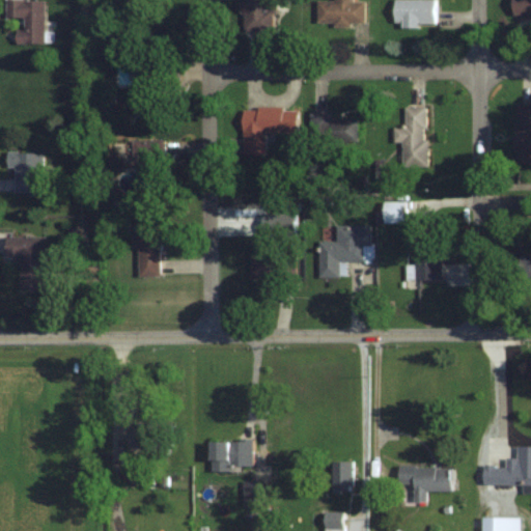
[(45,0),(5,0),(6,18),(24,18),(24,30),(17,30),(17,44),(45,44),(45,0)]
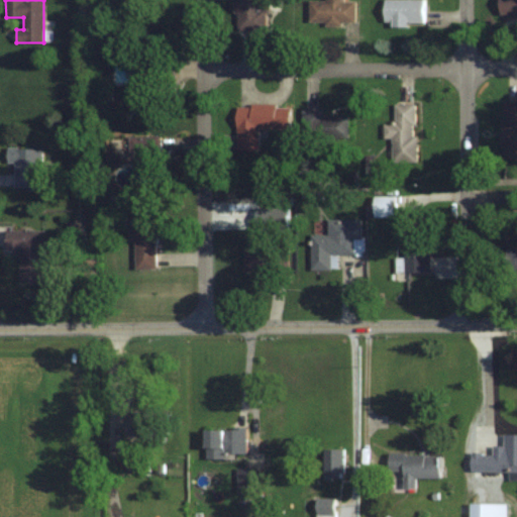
[(235,0),(235,29),(267,29),(267,0),(235,0)]
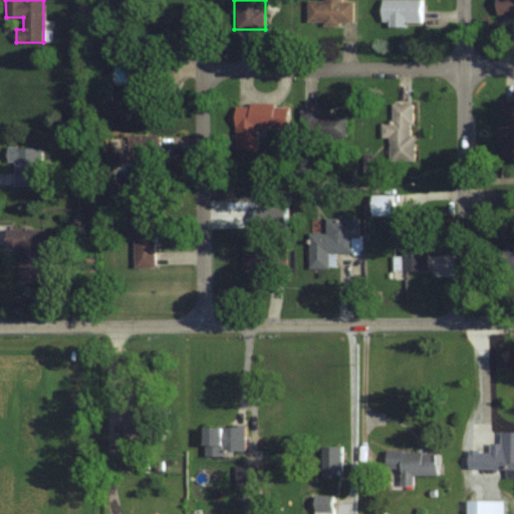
[(353,0),(342,0),(341,0),(307,0),(307,25),(353,24),(353,0)]
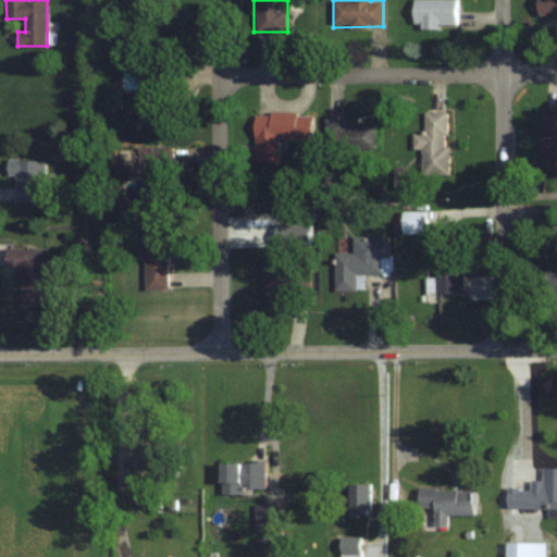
[(457,27),(456,0),(413,0),(413,27),(457,27)]
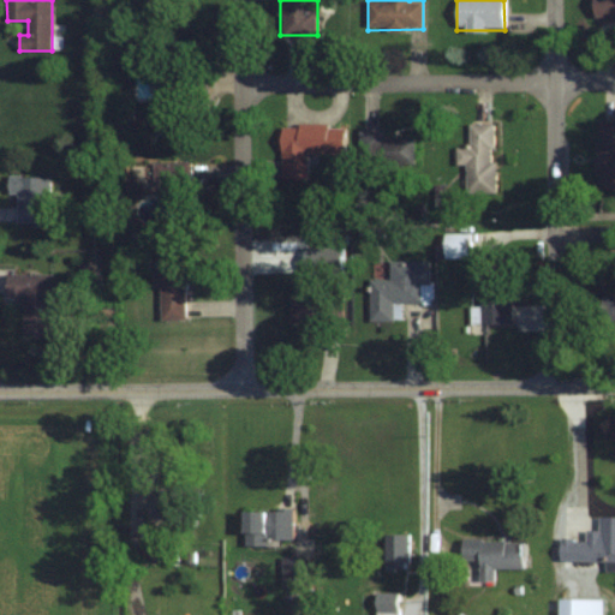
[(614,16),(614,0),(592,0),(593,17),(614,16)]
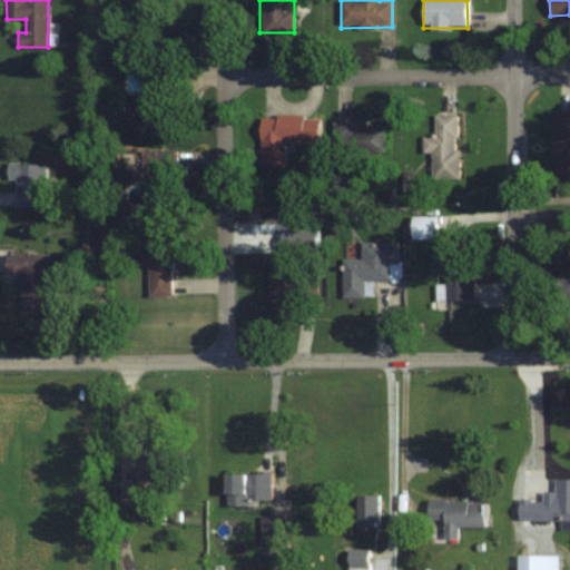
[(553,174),(569,173),(569,110),(553,110),(553,174)]
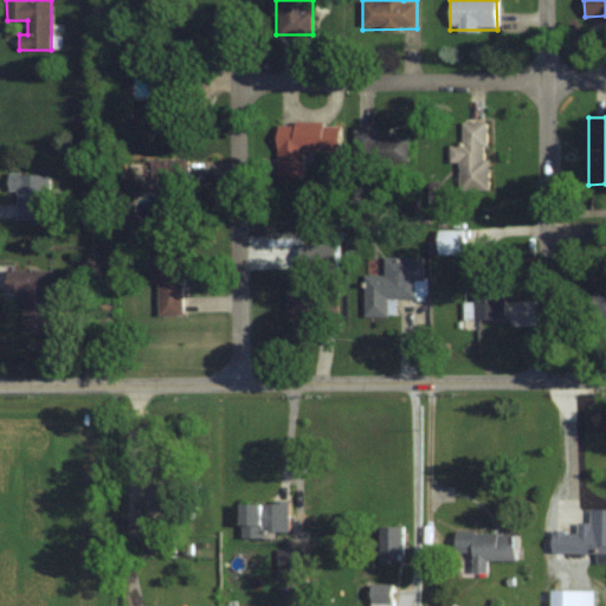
[(463,121),(463,143),(450,143),(450,162),(463,162),(463,189),(488,189),(488,121),(463,121)]
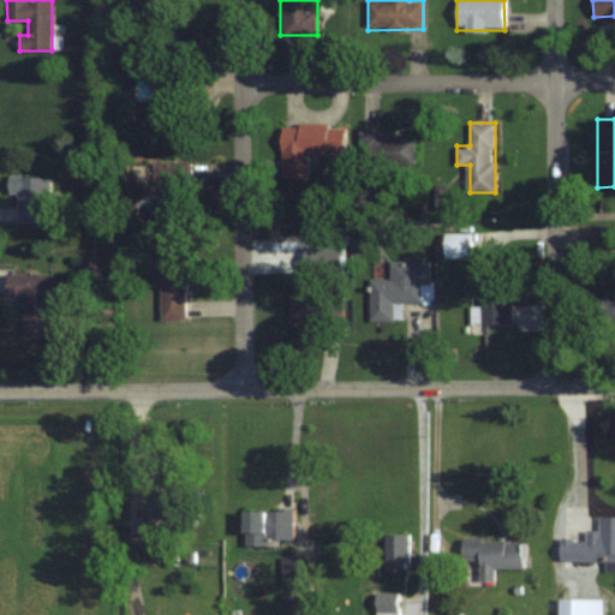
[(308,153),(344,154),(344,125),(281,124),(280,179),(306,180),(308,153)]
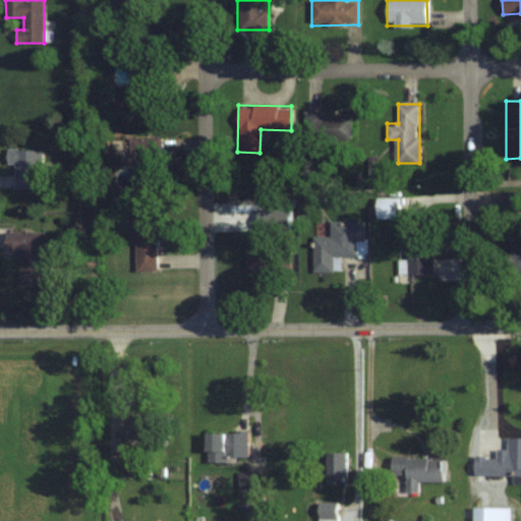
[(351,109),(305,109),(304,138),(351,138),(351,109)]
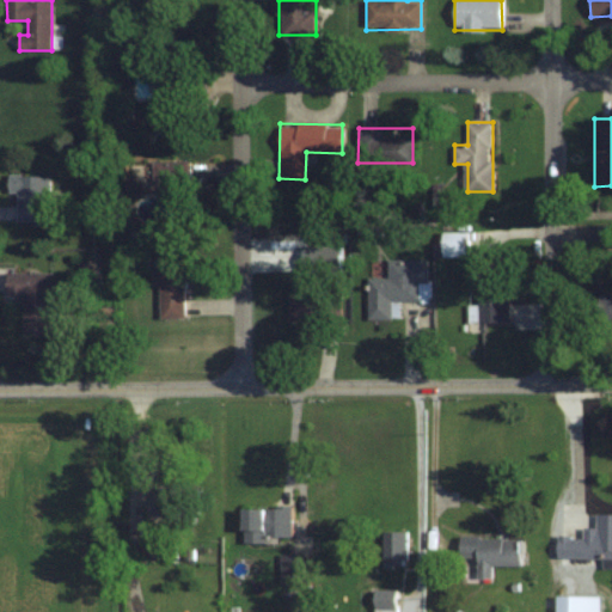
[(191,189),(191,161),(155,161),(155,185),(167,185),(167,189),(191,189)]
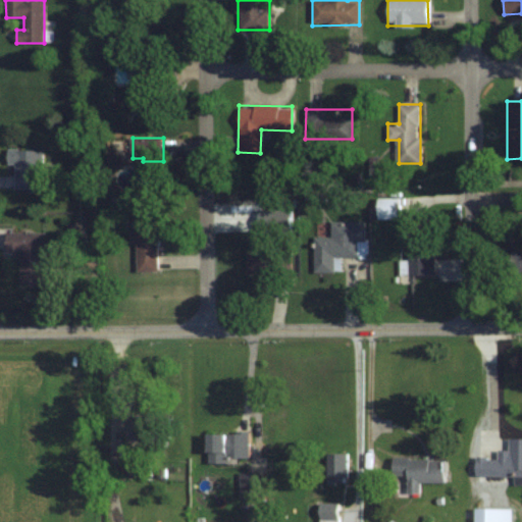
[(44,150),(8,150),(7,165),(15,165),(14,189),(44,190),(44,150)]
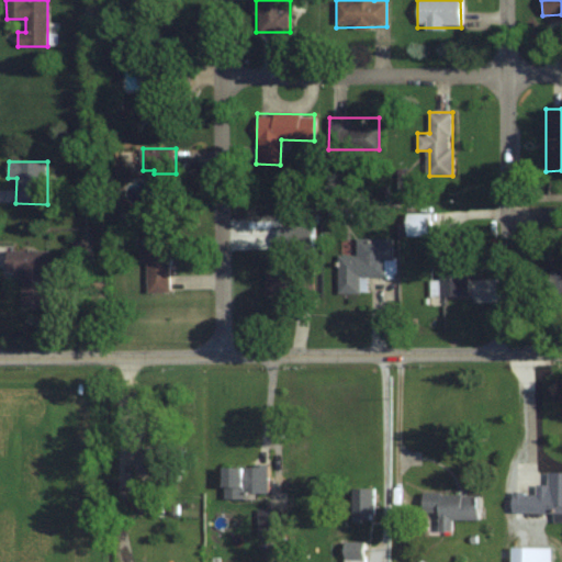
[(406,236),(429,236),(429,213),(406,213),(406,236)]
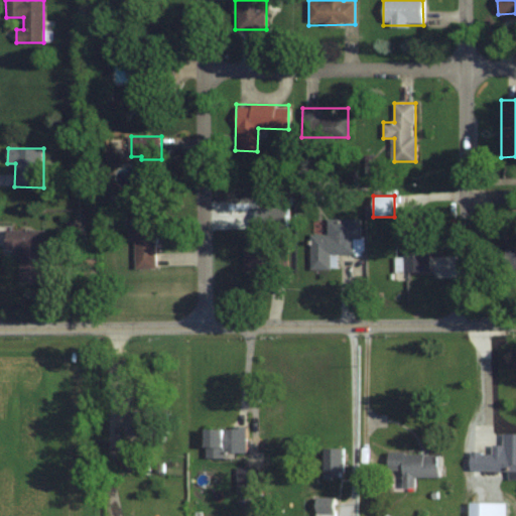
[(285,231),(285,207),(255,207),(255,231),(285,231)]
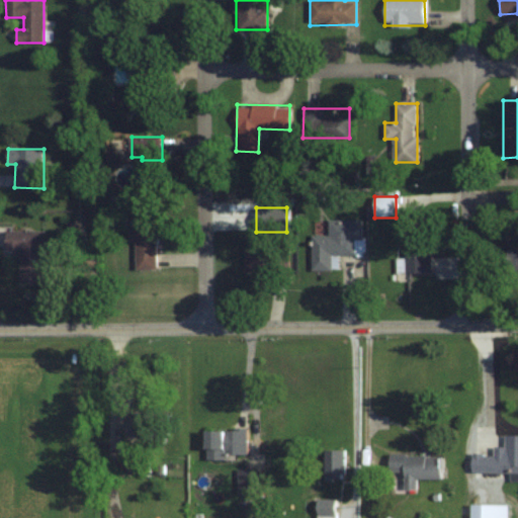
[(136,214),(135,228),(130,228),(130,243),(134,243),(134,270),(156,270),(156,214),(136,214)]
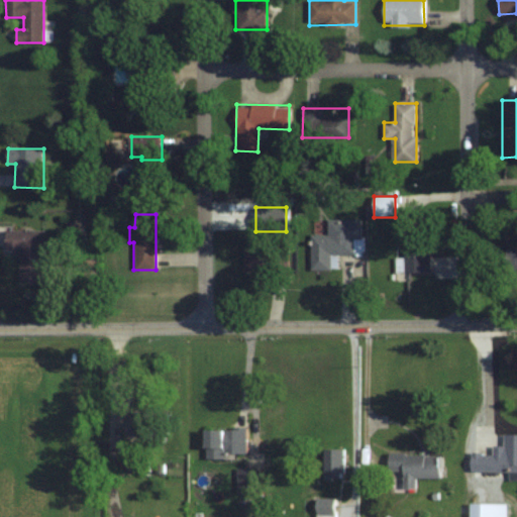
[(328,219),(328,234),(311,235),(311,271),(336,270),(336,254),(362,254),(362,219),(328,219)]
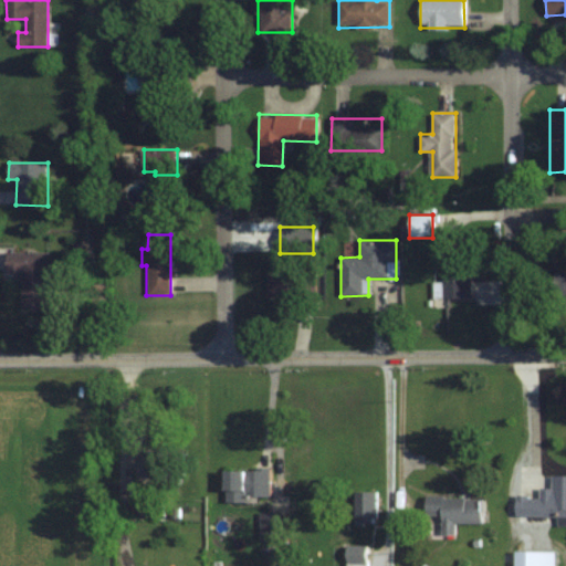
[(471,279),(464,279),(464,249),(443,249),(443,299),(471,299),(471,279)]
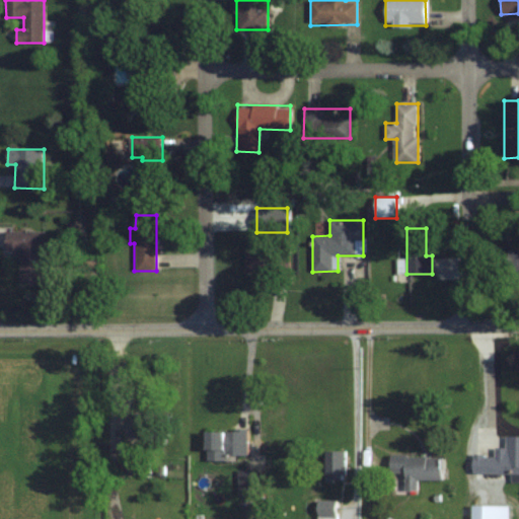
[(20,250),(20,282),(43,282),(43,232),(6,231),(6,250),(20,250)]
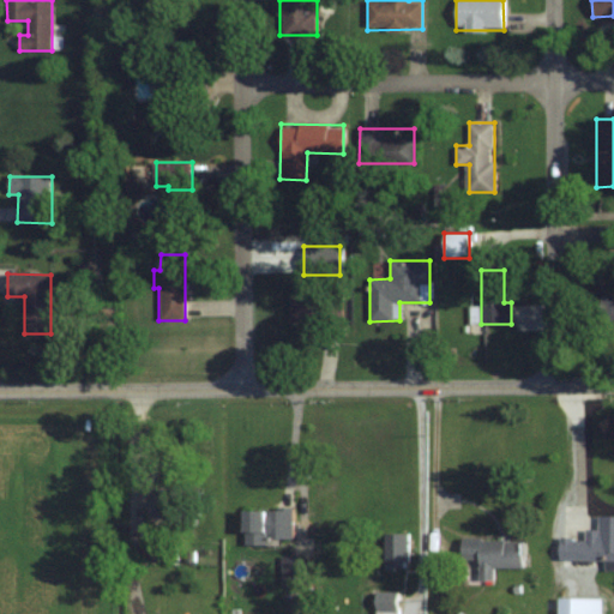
[(613,293),(602,294),(602,324),(613,324),(613,293)]
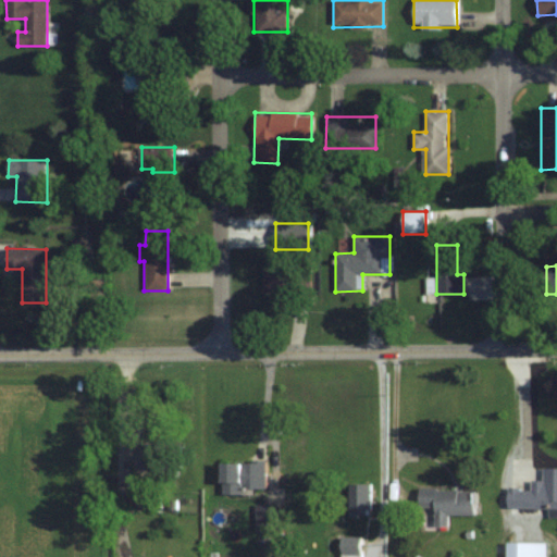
[(263,269),(263,294),(310,294),(310,269),(263,269)]
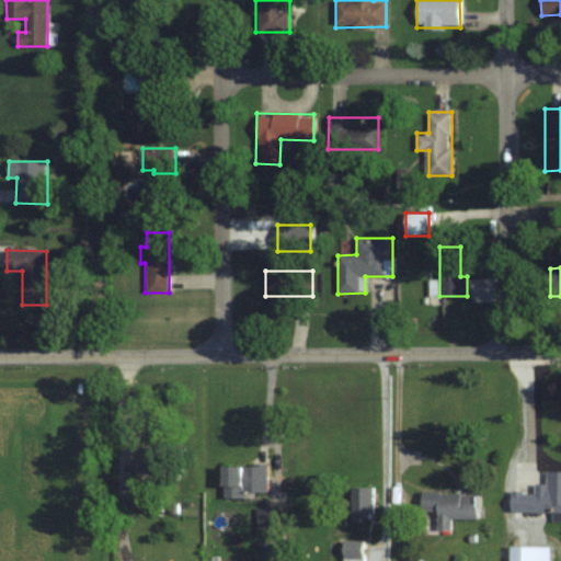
[(145,472),(165,472),(165,454),(145,454),(145,472)]
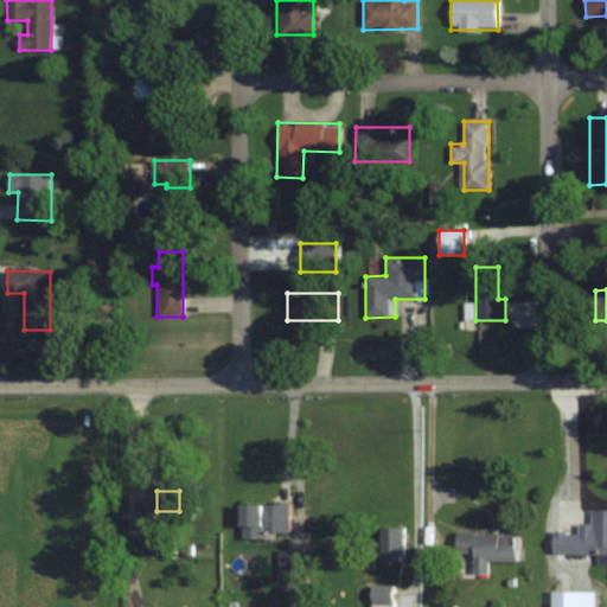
[(288,503),(241,503),(241,537),(288,537),(288,503)]
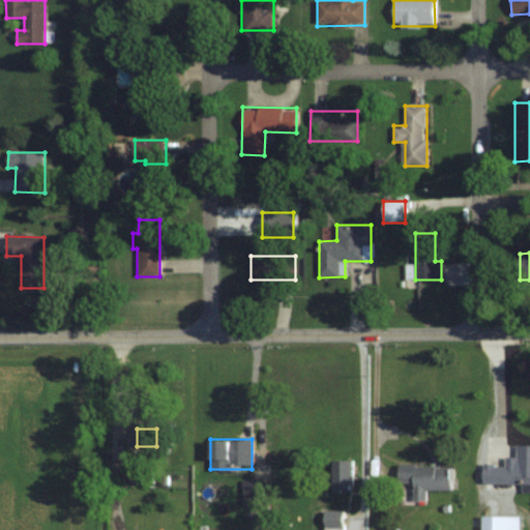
[(529,467),(483,466),(482,483),(521,483),(521,493),(529,493),(529,458),(529,459),(529,467)]
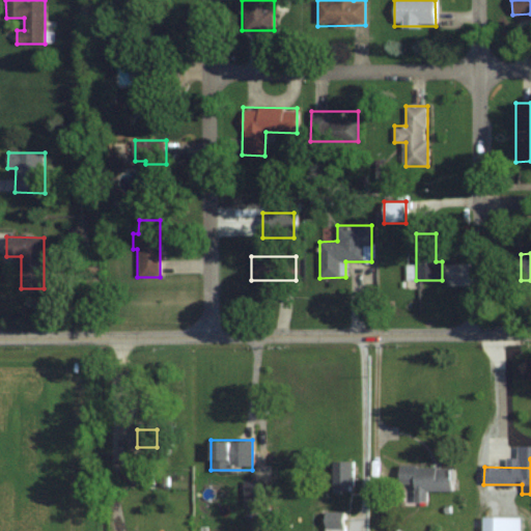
[(332,493),(353,493),(353,462),(332,462),(332,493)]
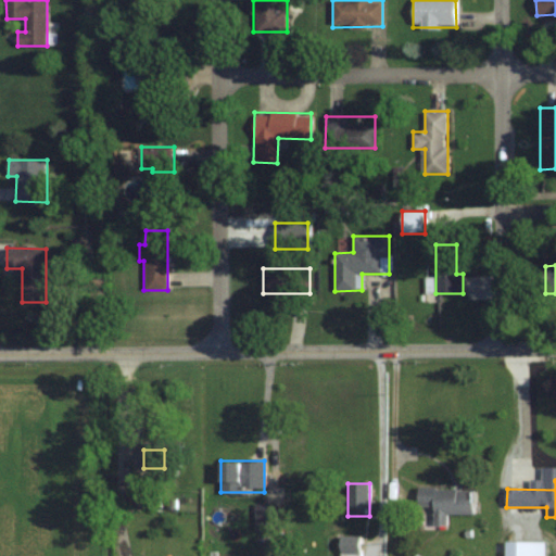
[(474,489),(420,490),(420,506),(433,506),(433,526),(447,526),(446,514),(474,514),(474,489)]
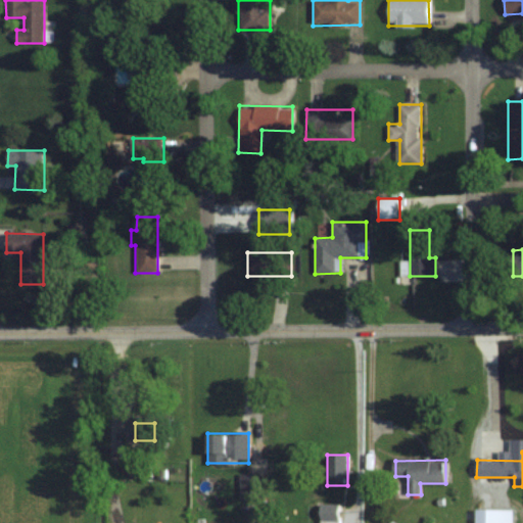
[(265,474),(239,474),(239,501),(265,501),(265,474)]
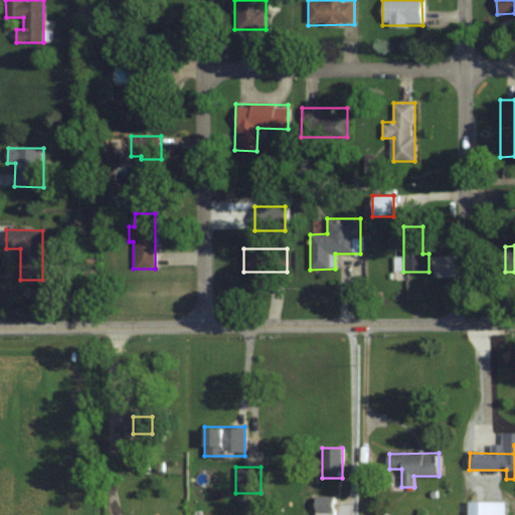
[(334,514),(335,496),(315,496),(314,514),(334,514)]
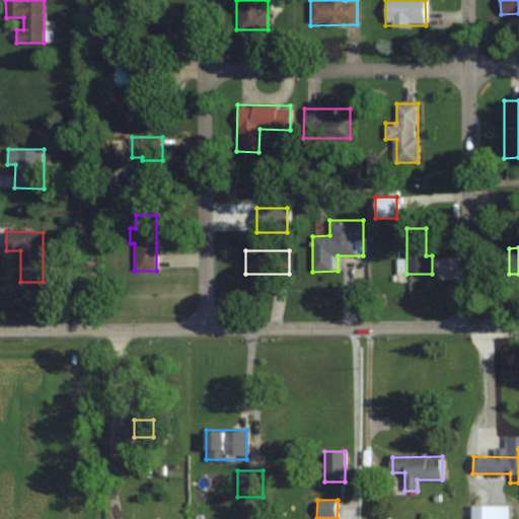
[(508,518),(508,506),(471,506),(471,518),(508,518)]
